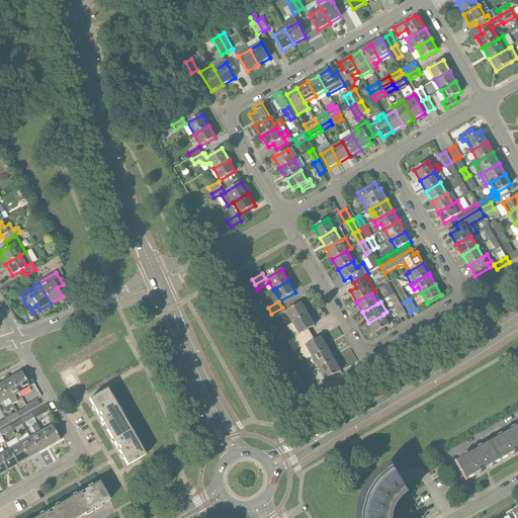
[(293,323),(308,315),(301,303),(286,312),(293,323)]
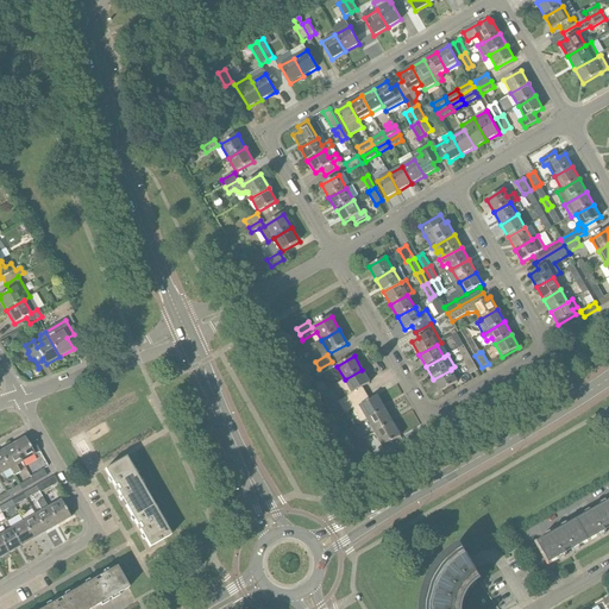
[(471,375),(478,370),(471,358),(465,360),(464,362),(471,375)]
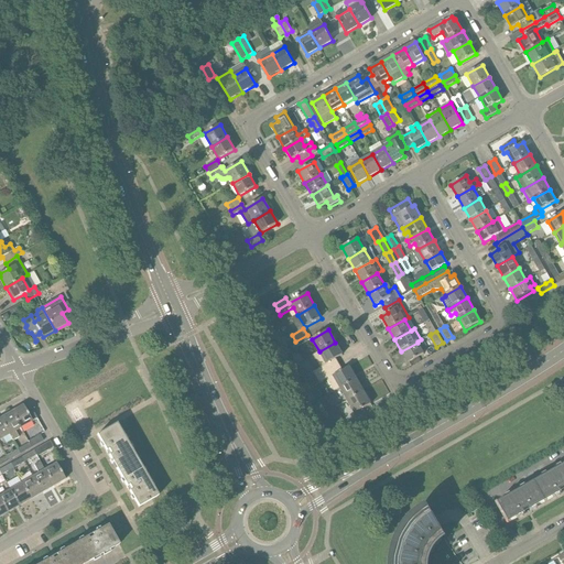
[(295,342),(299,347),(310,340),(307,335),(295,342)]
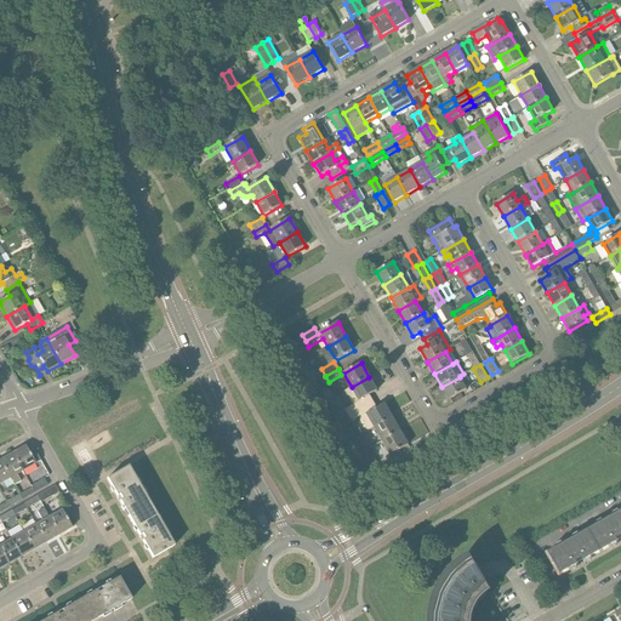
[(345,410),(348,416),(362,409),(358,403),(377,391),(369,377),(352,387),(355,394),(349,399),(353,405),(345,410)]
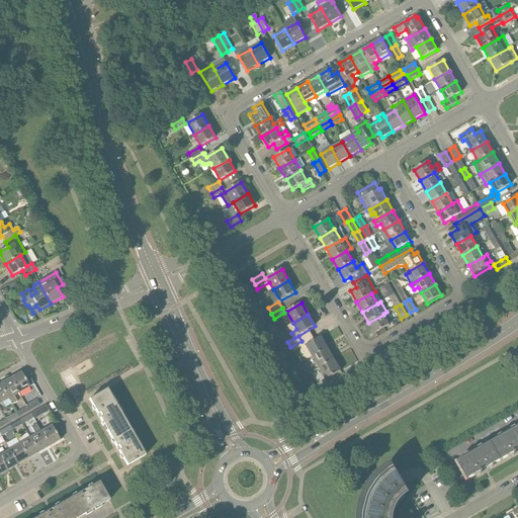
[(374,333),(390,325),(383,315),(368,323),(374,333)]
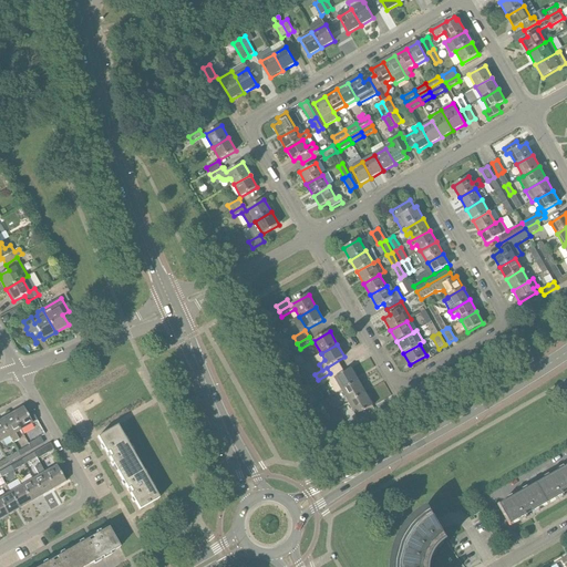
[(342,391),(359,381),(351,369),(334,378),(342,391)]
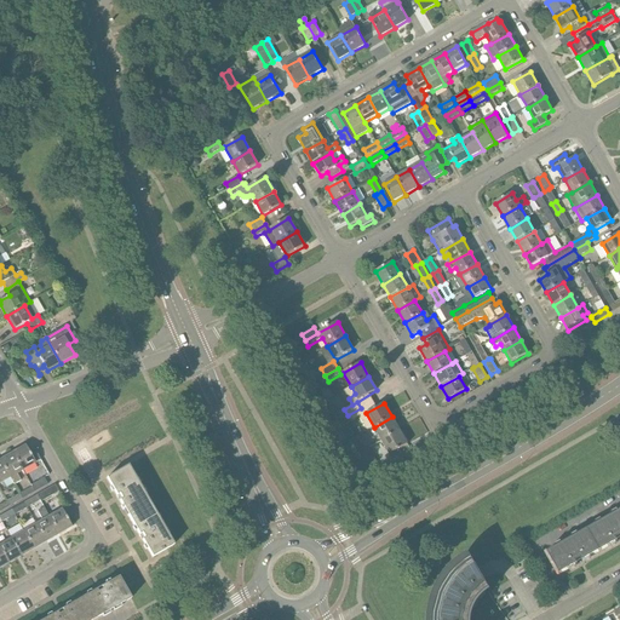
[(361,408),(348,415),(351,422),(365,414),(361,408)]
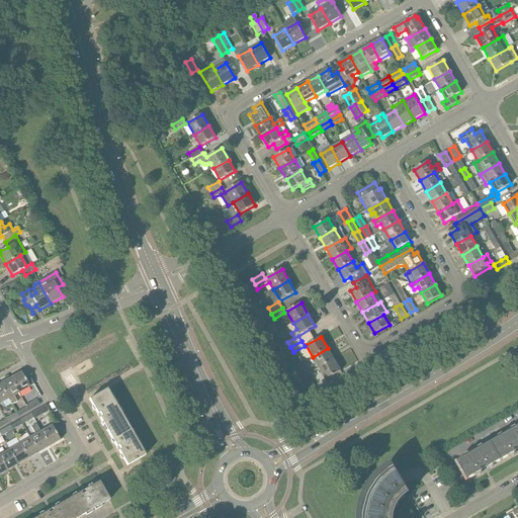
[(320,368),(334,360),(328,348),(313,357),(320,368)]
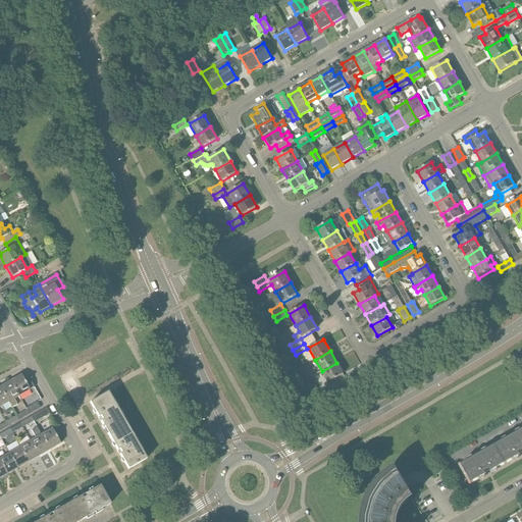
[(322,371),(328,382),(344,374),(336,363),(322,371)]
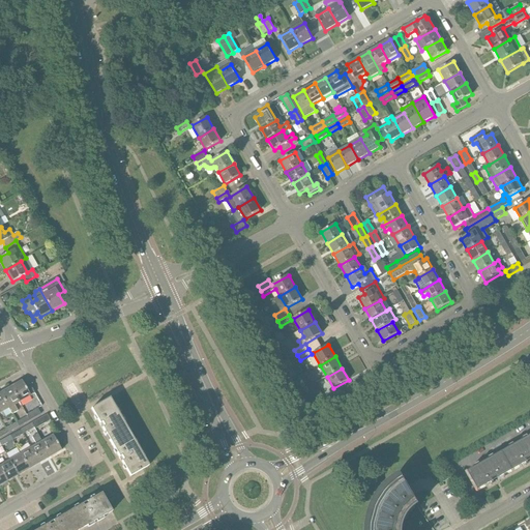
[(30,396),(34,393),(30,385),(26,388),(22,381),(11,387),(20,403),(30,396)]
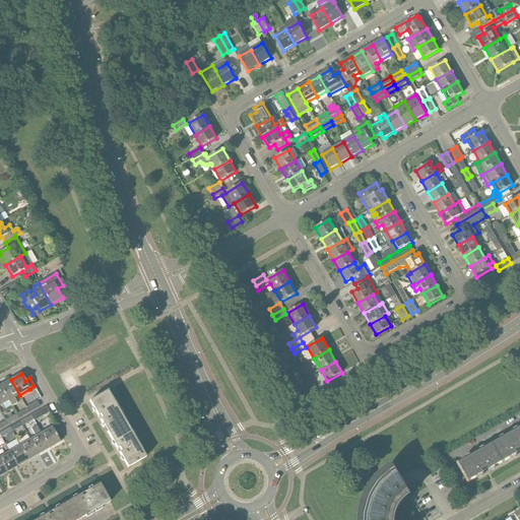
[(311,390),(317,387),(310,376),(305,379),(311,390)]
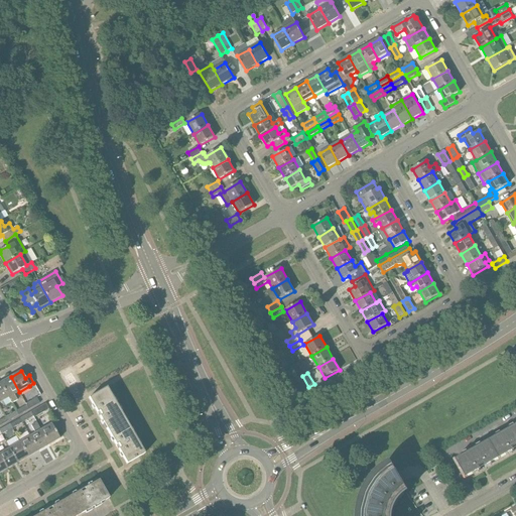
[(308,387),(302,376),(297,379),(303,390),(308,387)]
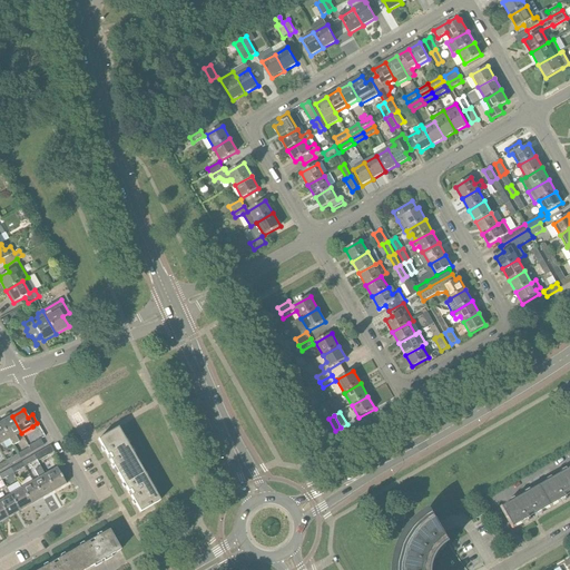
[(10,440),(21,433),(12,416),(0,423),(10,440)]
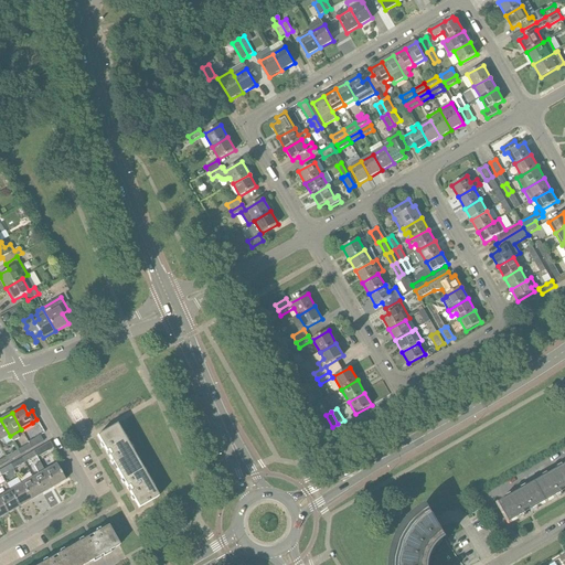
[(0,440),(10,436),(0,419),(0,440)]
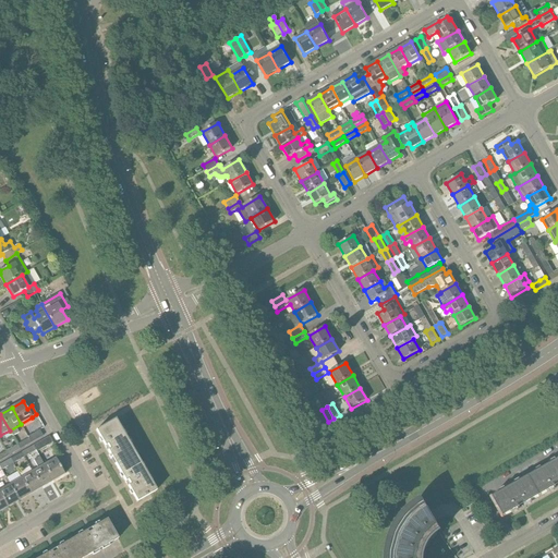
[(117,466),(136,456),(116,420),(96,431),(117,466)]
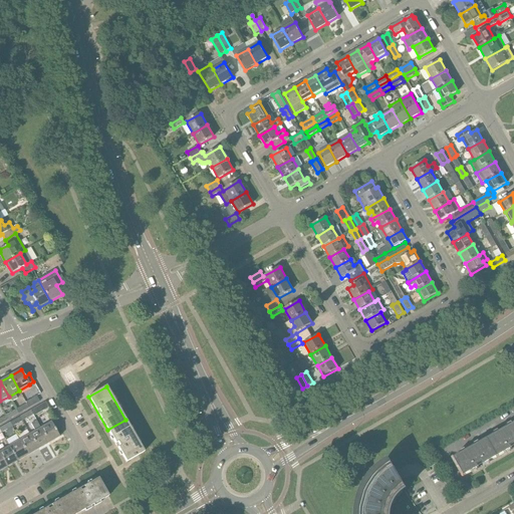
[(26,403),(26,404),(29,409),(40,402),(36,397),(26,403)]
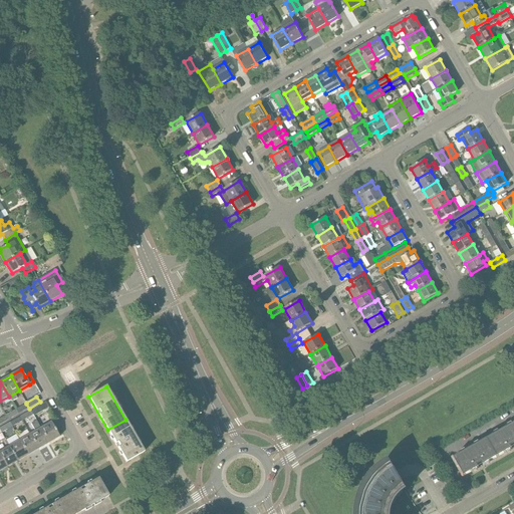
[(33,416),(34,417),(48,408),(45,402),(30,411),(33,416)]
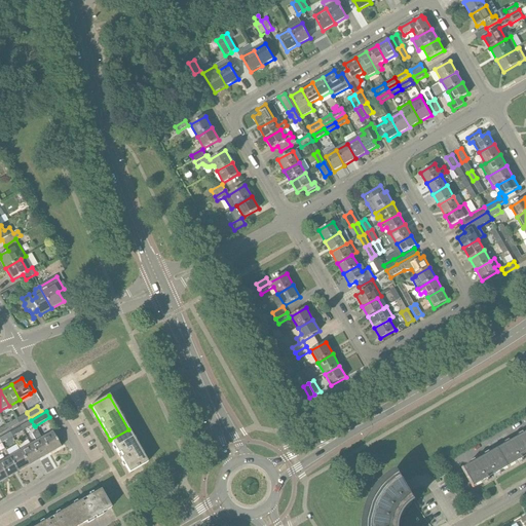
[(0,428),(0,435),(8,430),(6,425),(0,428)]
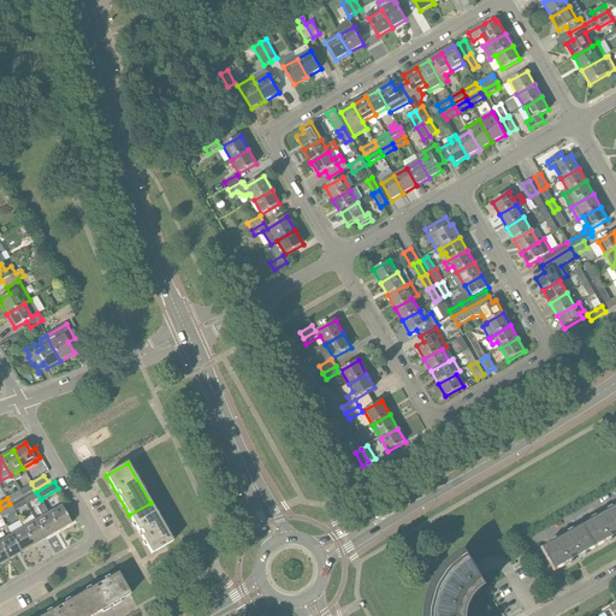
[(152,555),(169,545),(173,543),(150,503),(129,515),(152,555)]
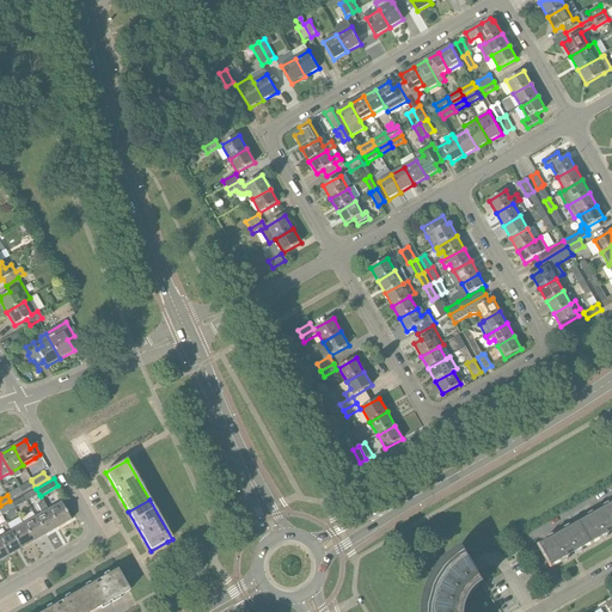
[(49,510),(59,527),(72,520),(61,503),(49,510)]
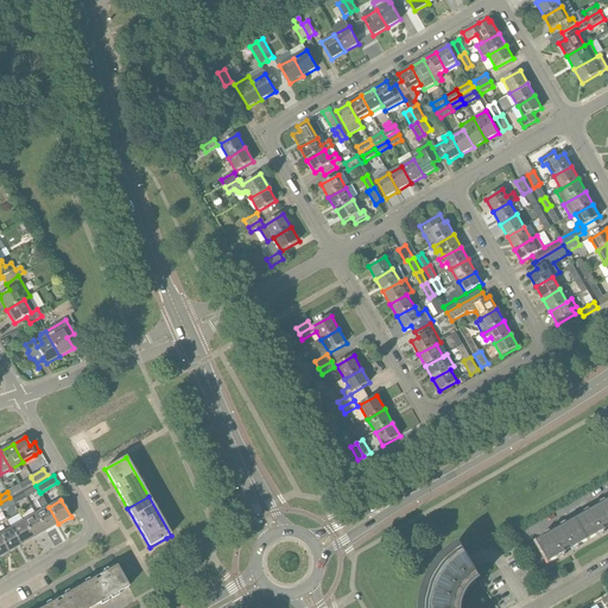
[(607,501),(577,520),(538,542),(550,563),(570,552),(589,542),(607,530),(607,501)]
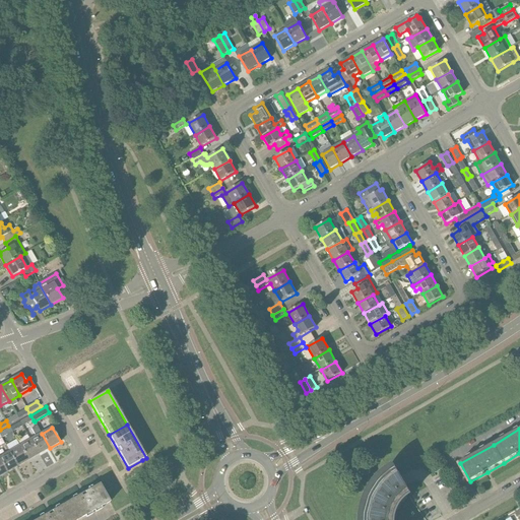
[(40,454),(50,448),(42,434),(30,440),(40,454)]
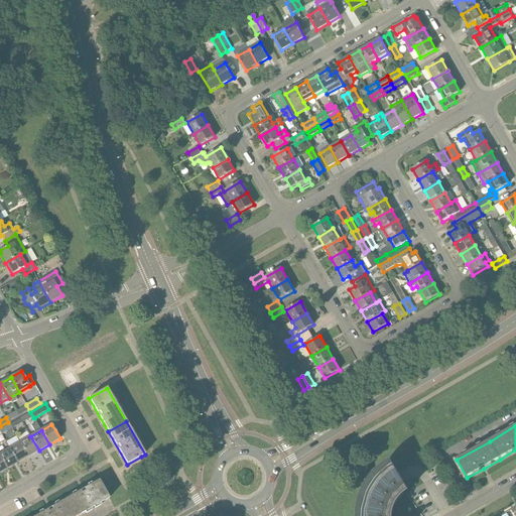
[(28,457),(39,450),(30,436),(20,442),(28,457)]
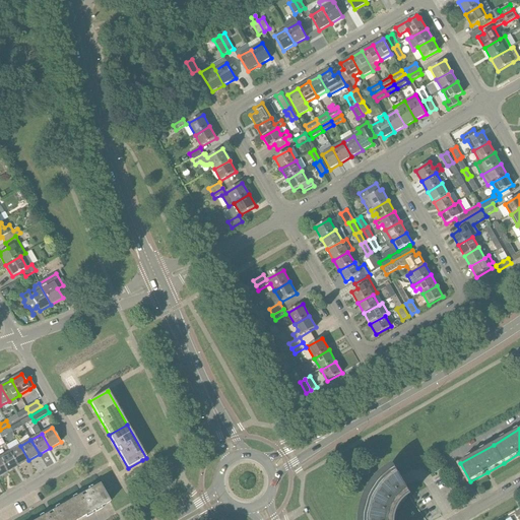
[(18,466),(28,460),(20,446),(18,443),(8,449),(9,452),(18,466)]
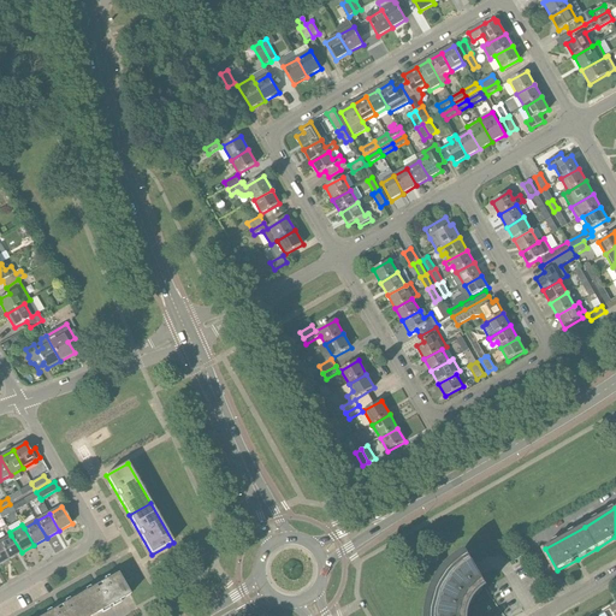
[(0,544),(9,560),(22,552),(11,535),(0,540),(0,544)]
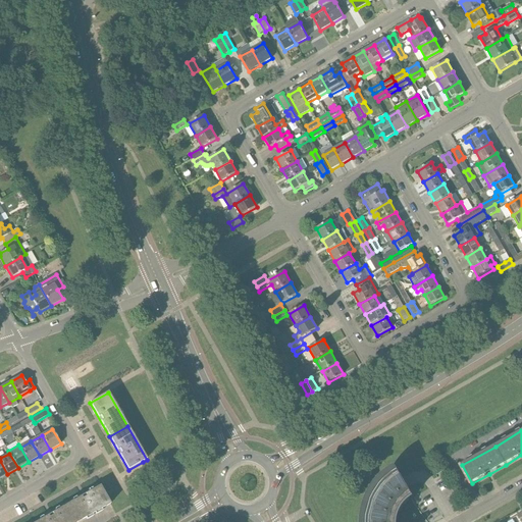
[(395,521),(396,521),(398,513),(403,505),(409,499),(410,498),(394,474),(380,486),(372,502),(367,518),(367,521),(395,521)]
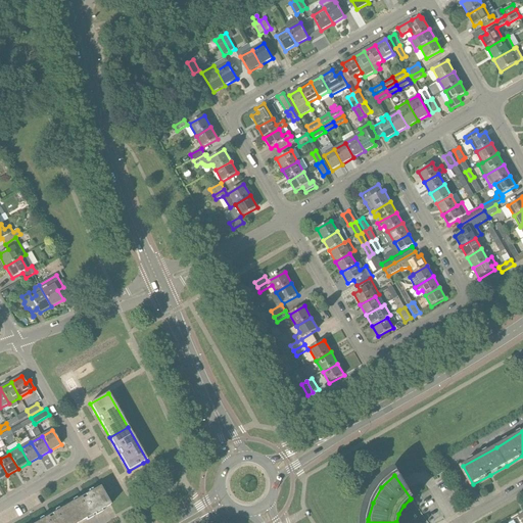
[(76,522),(80,522),(110,506),(100,487),(67,507),(76,522)]
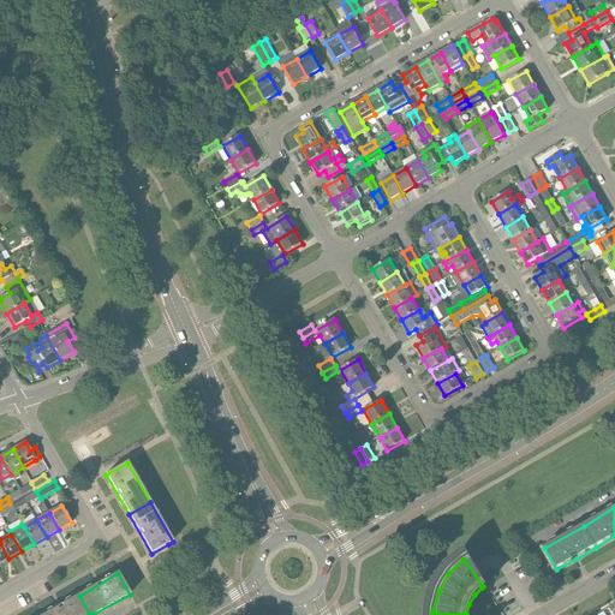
[(89,614),(79,596),(45,614),(89,614)]
